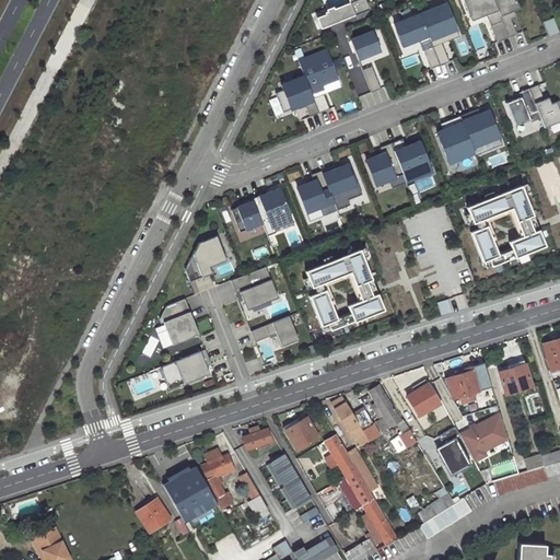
[(369,9),(364,0),(347,0),(349,2),(315,15),(321,28),(369,9)]
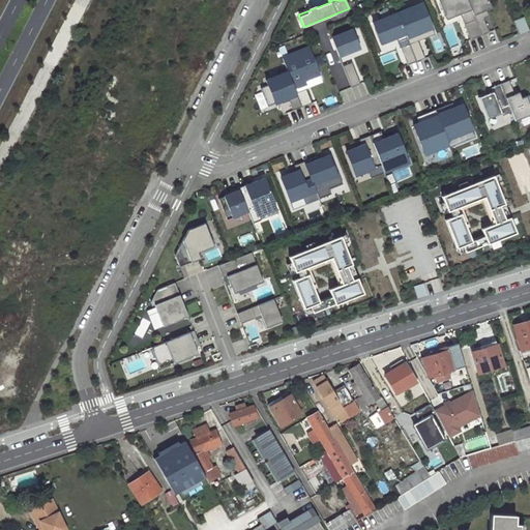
[(438,0),(445,16),(459,10),(470,39),(481,35),(467,0),(438,0)]
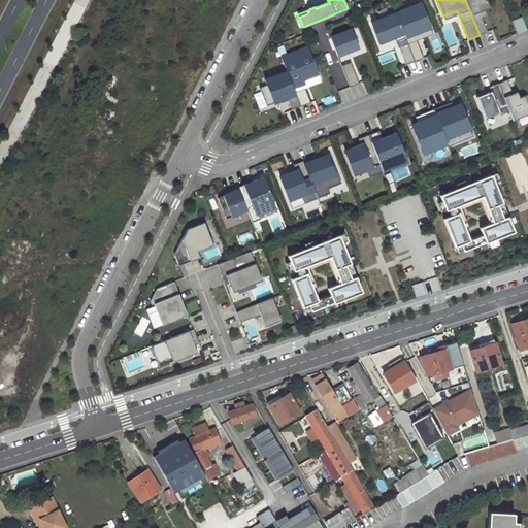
[(486,0),(465,0),(480,35),(487,32),(482,18),(483,18),(481,13),(486,12),(485,10),(490,8),(486,0)]
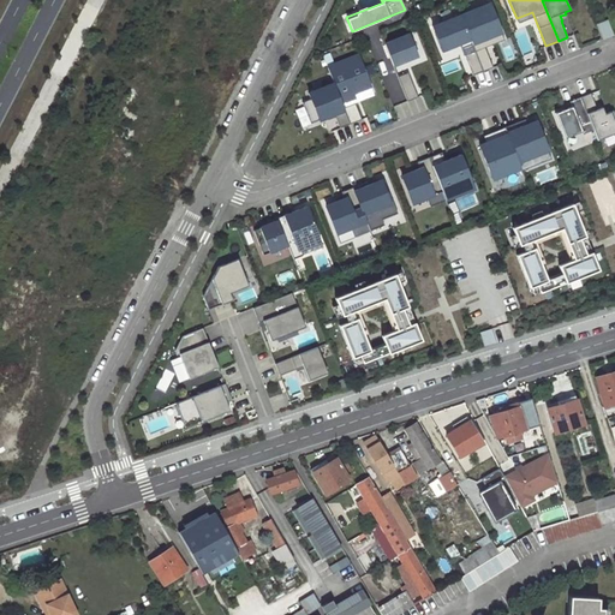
[(499,25),(490,3),(460,15),(470,37),(499,25)]
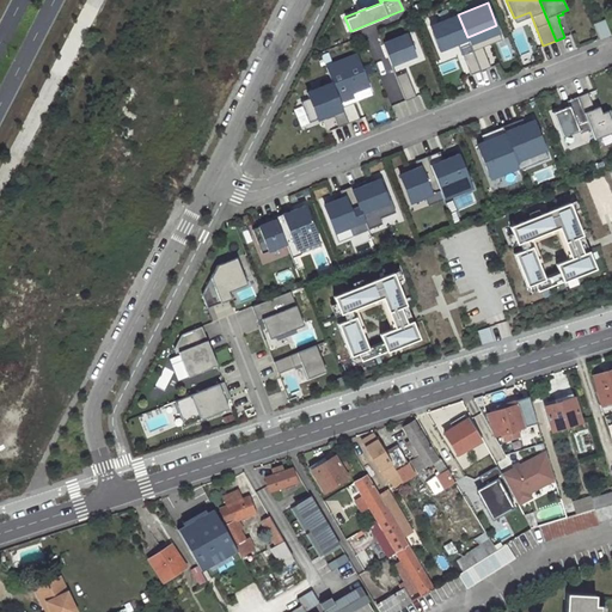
[(458,14),(430,25),(439,47),(457,40),(458,43),(467,40),(467,37),(458,14)]
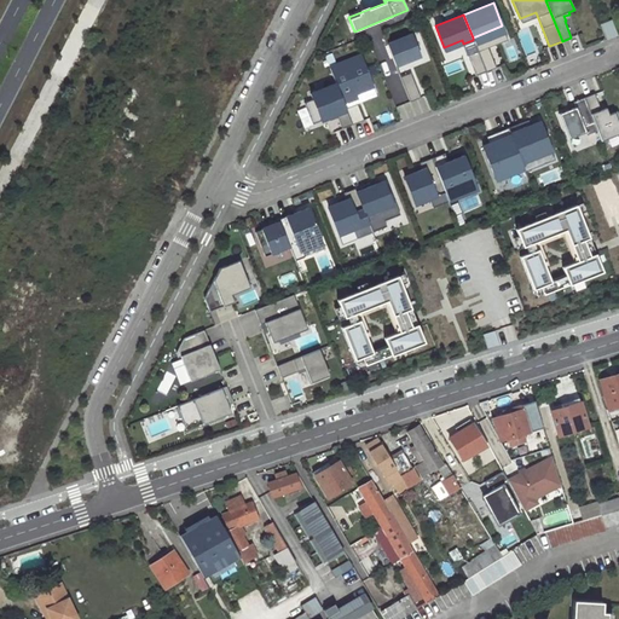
[(618,35),(612,19),(601,23),(607,39),(618,35)]
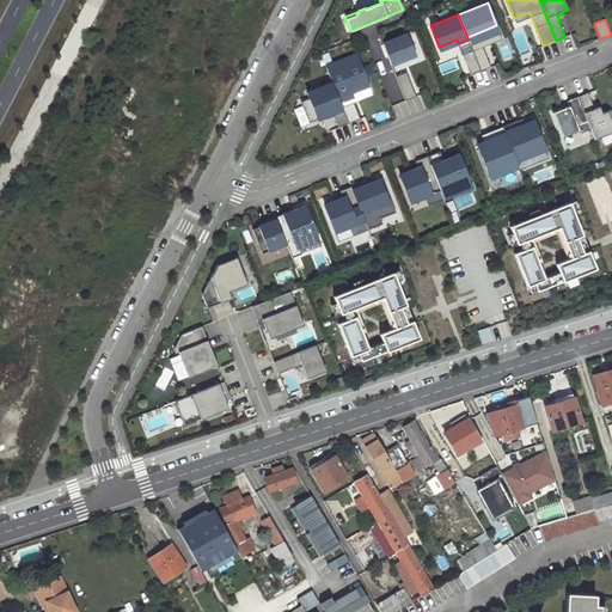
[(499,32),(496,25),(467,37),(467,40),(470,43),(499,32)]
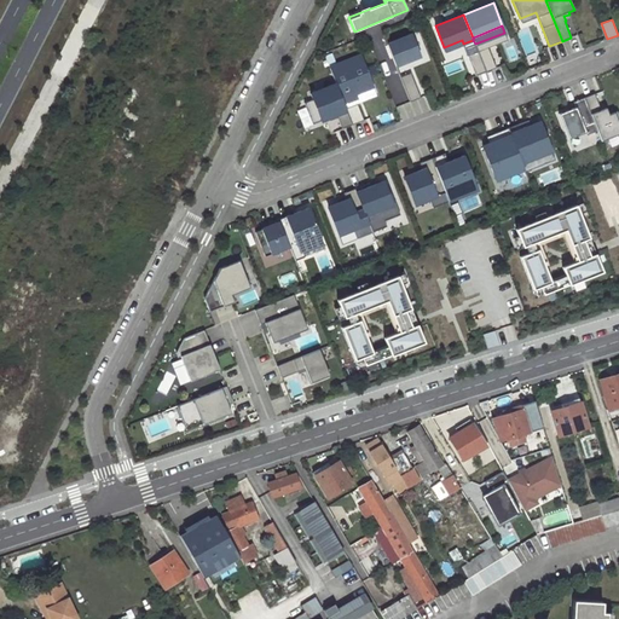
[(387,44),(395,65),(420,56),(411,34),(387,44)]
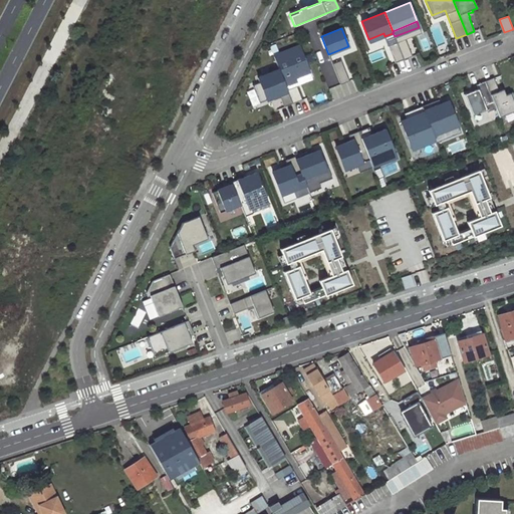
[(383,33),(368,39),(369,42),(384,36),(383,33)]
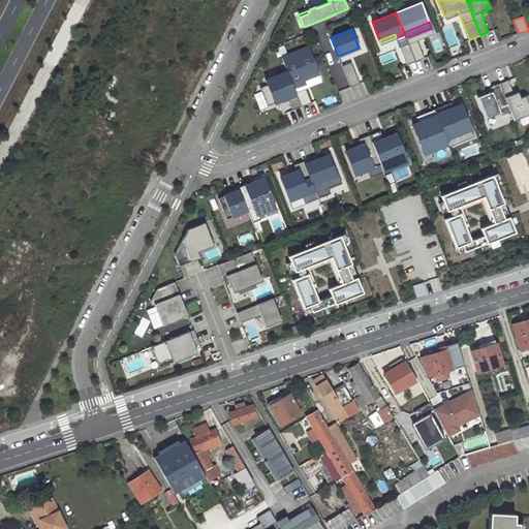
[(424,58),(417,40),(408,43),(415,61),(424,58)]
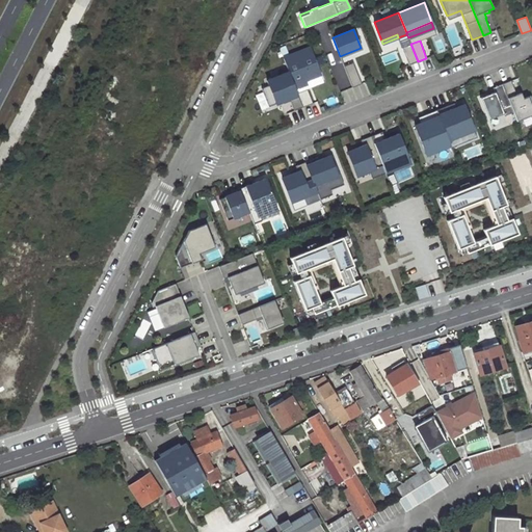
[(418,61),(410,44),(402,47),(408,64),(418,61)]
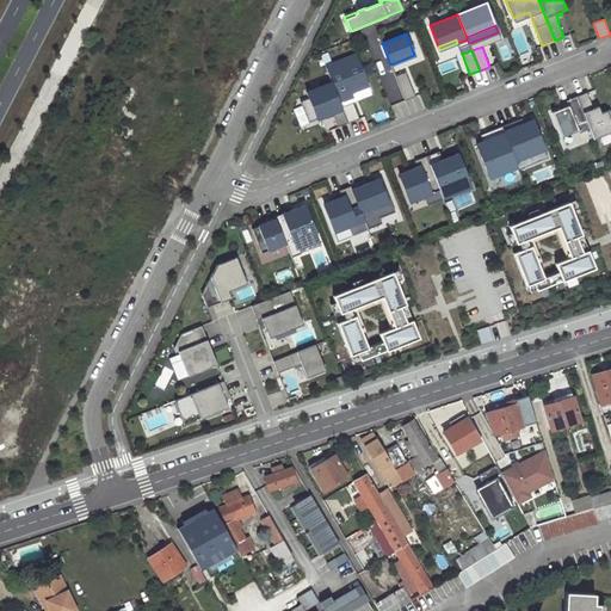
[(355,55),(326,66),(332,82),(339,102),(352,97),(350,92),(366,86),(355,55)]
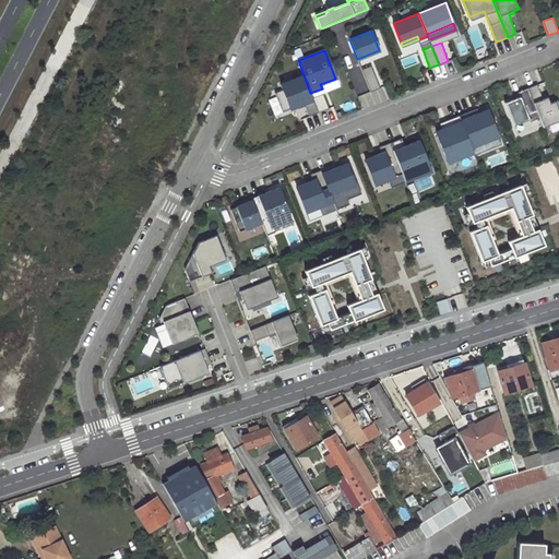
[(380,87),(371,66),(361,69),(370,92),(380,87)]
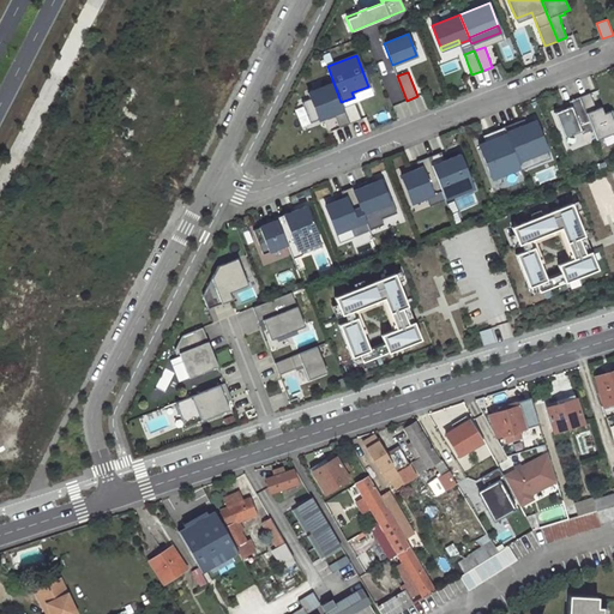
[(333,83),(308,92),(311,98),(302,102),(311,124),(333,114),(339,127),(349,124),(343,107),(341,102),(333,83)]
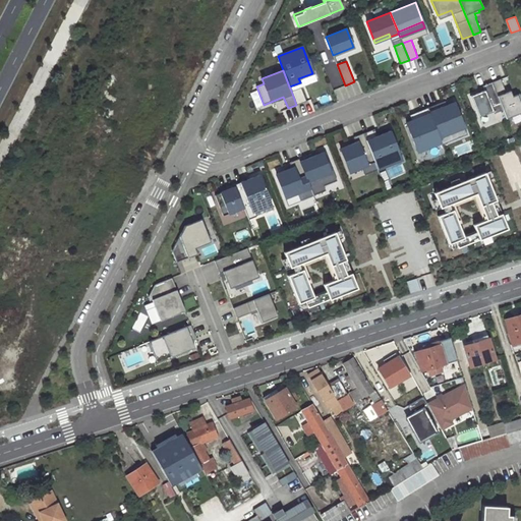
[(491,82),(503,110),(506,119),(520,112),(520,104),(520,103),(520,96),(520,94),(512,97),(512,94),(507,96),(501,78),(491,82)]
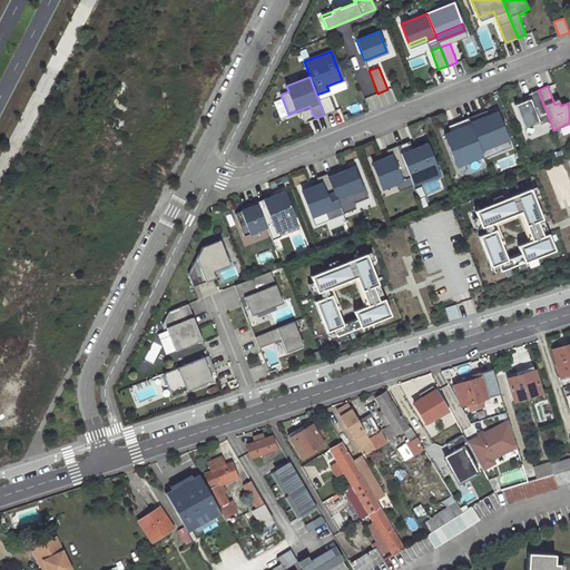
[(530,98),(514,105),(523,128),(539,121),(540,124),(550,120),(538,90),(528,94),(530,98)]
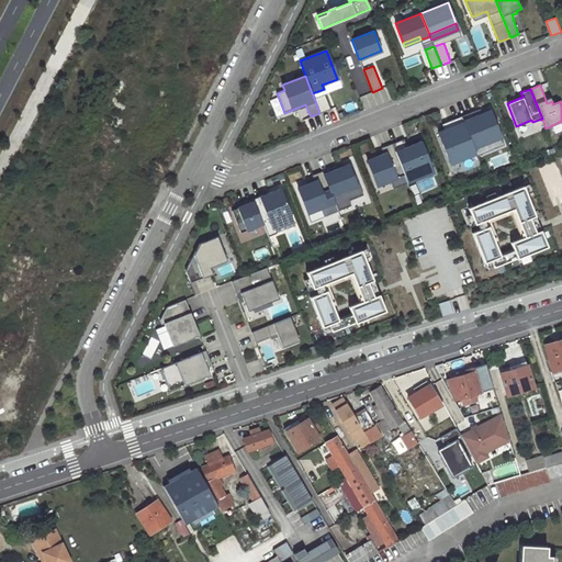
[(325,93),(314,98),(319,113),(330,109),(325,93)]
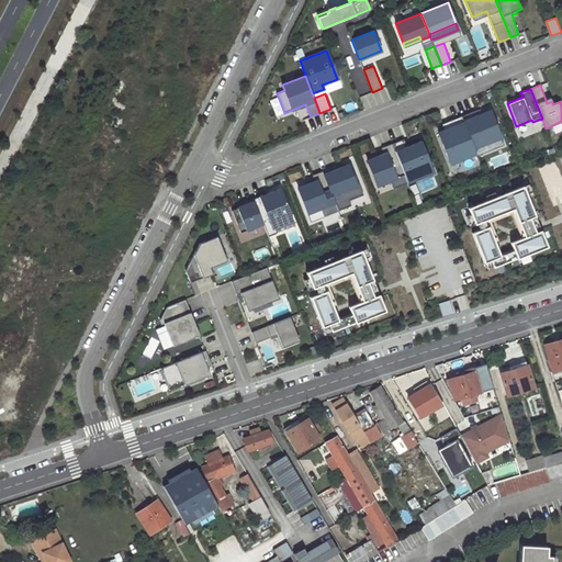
[(461,116),(474,148),(501,137),(490,111),(482,114),(475,116),(473,111),(461,116)]
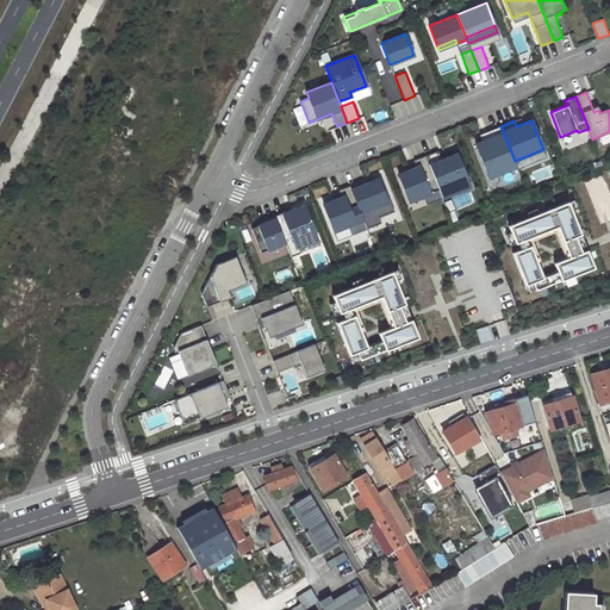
[(486,170),(503,163),(505,170),(517,167),(515,161),(500,126),(489,131),(491,137),(483,141),(475,144),(486,170)]
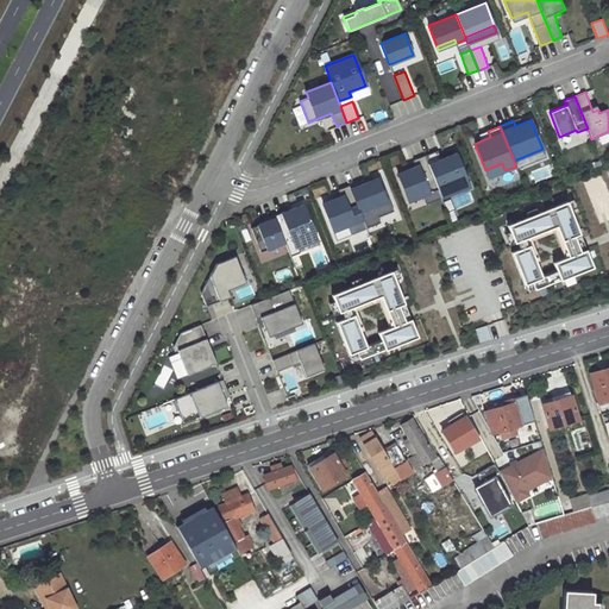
[(482,140),(490,137),(488,131),(479,133),(482,140)]
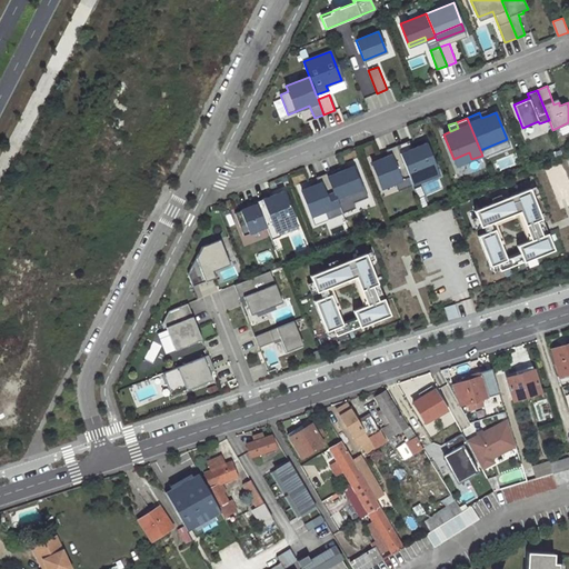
[(482,158),(510,147),(507,139),(480,150),(482,156),(482,158)]
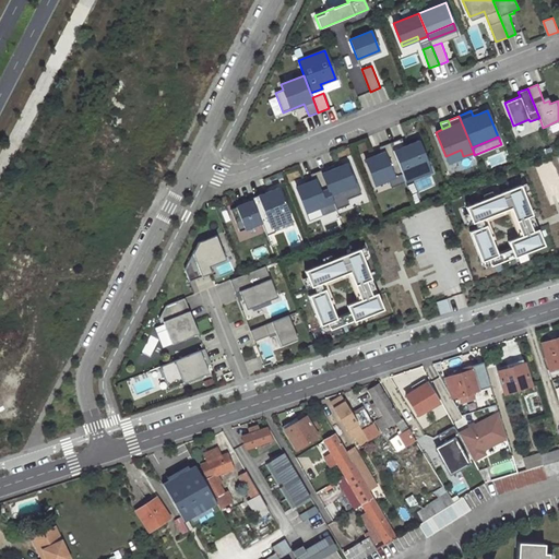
[(402,138),(390,143),(405,181),(412,179),(409,171),(429,164),(419,140),(404,145),(402,138)]
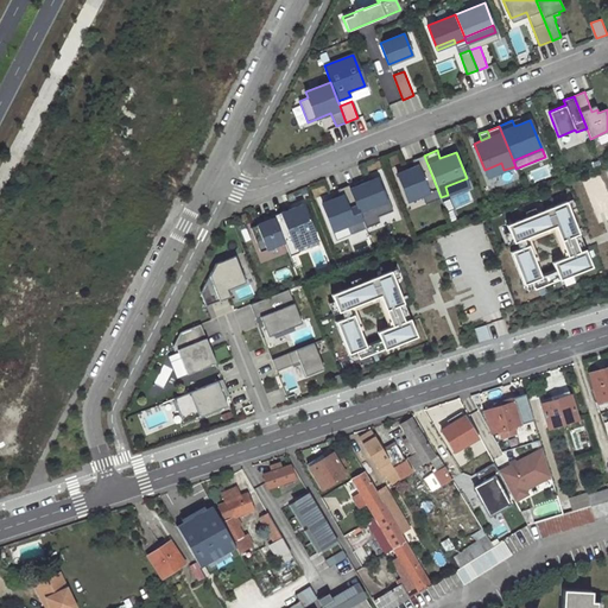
[(424,156),(412,159),(416,166),(397,173),(407,201),(422,195),(425,203),(441,197),(424,156)]
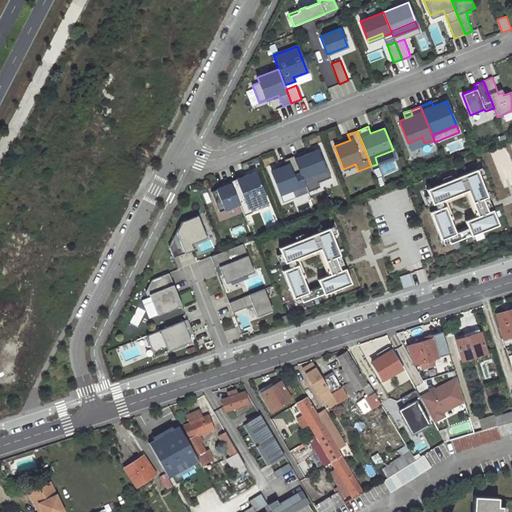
[(410,149),(424,143),(422,137),(408,143),(410,149)]
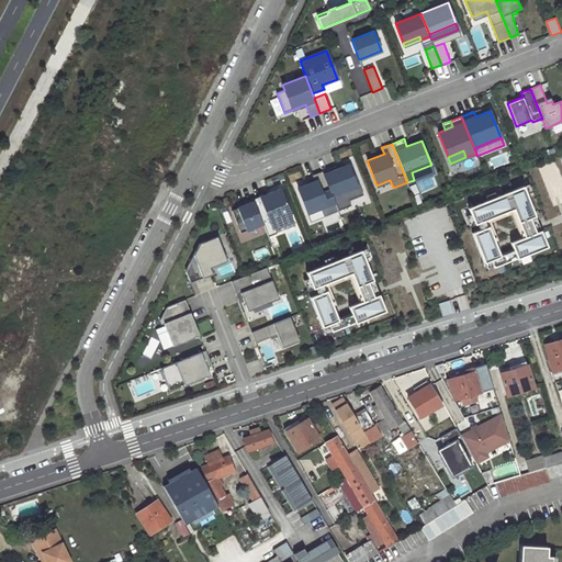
[(323,171),(338,211),(351,205),(349,200),(363,194),(351,164),(336,169),(335,166),(323,171)]
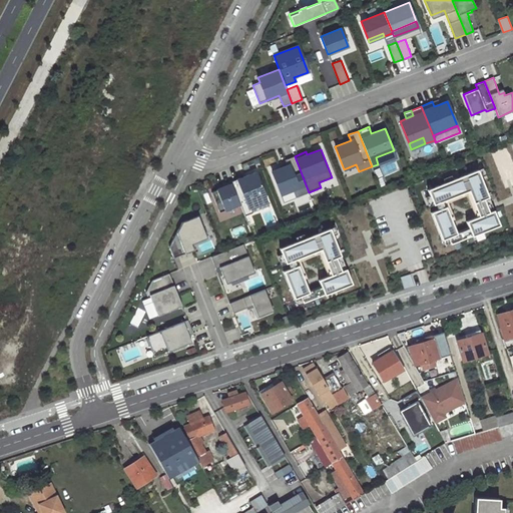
[(396,157),(394,150),(376,157),(378,164),(396,157)]
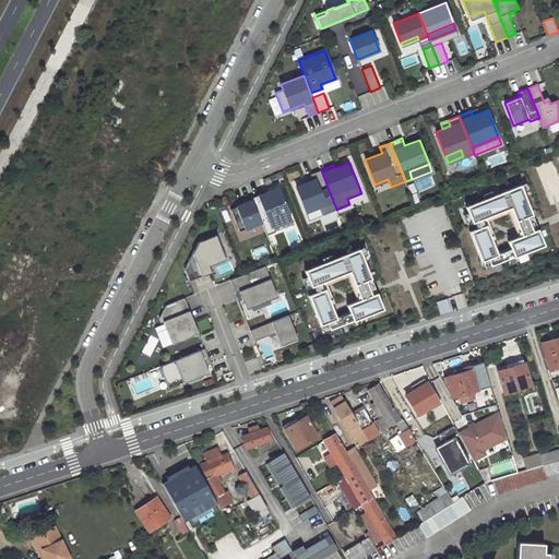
[(310,174),(313,180),(296,187),(306,212),(319,206),(322,215),(336,210),(321,170),(310,174)]
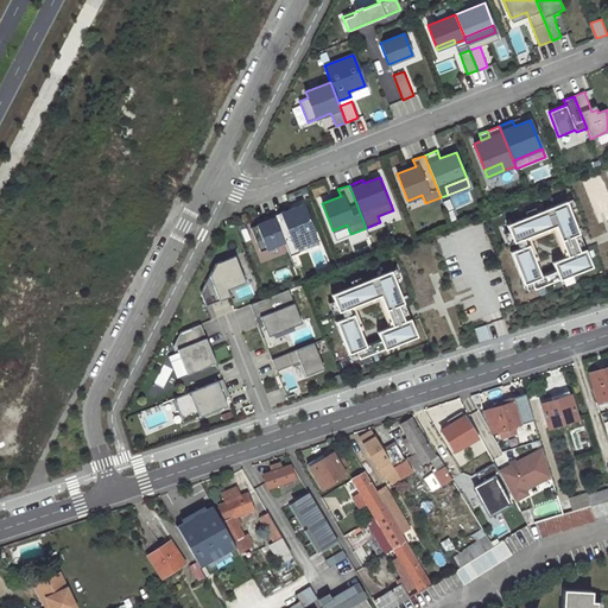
[(565,202),(508,225),(511,233),(506,235),(525,284),(532,282),(536,289),(590,267),(565,202)]
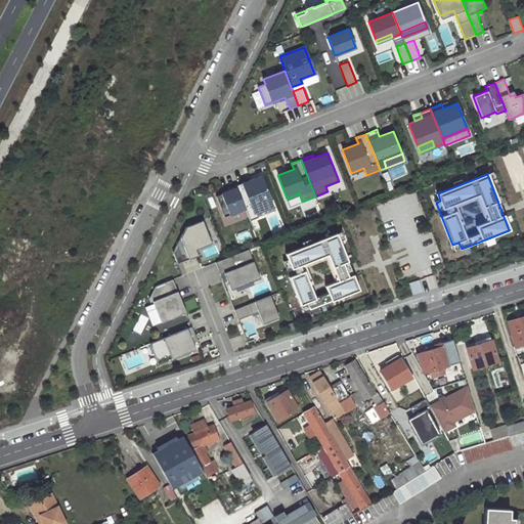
[(250,220),(275,211),(261,175),(236,185),(246,209),(250,220)]
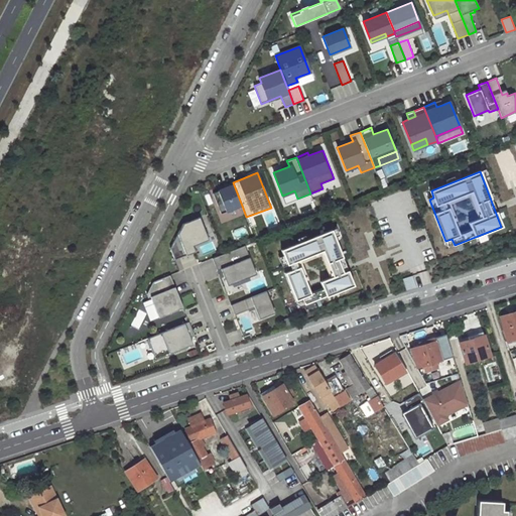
[(222,213),(242,206),(233,182),(225,185),(226,187),(221,189),(214,192),(222,213)]
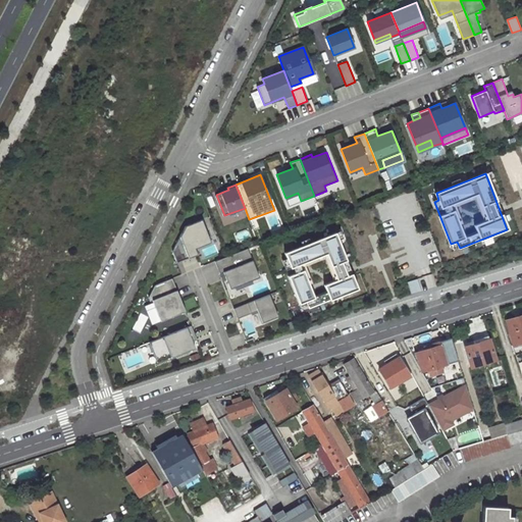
[(186,225),(172,251),(177,262),(198,254),(196,248),(211,242),(202,219),(186,225)]
